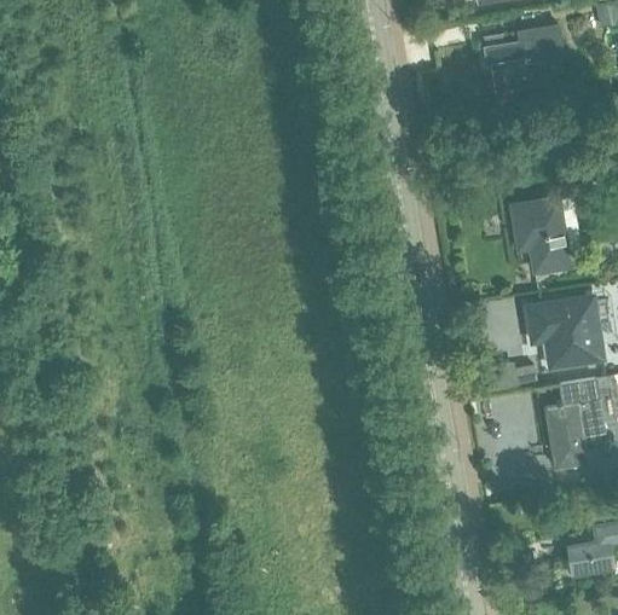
[(617,0),(596,7),(604,30),(617,25),(617,0)]
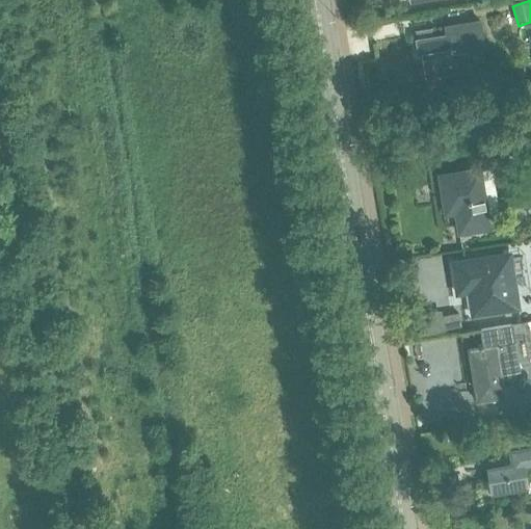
[(484,52),(480,23),(446,29),(447,38),(418,44),(420,58),(423,58),(426,80),(469,73),(467,55),(484,52)]
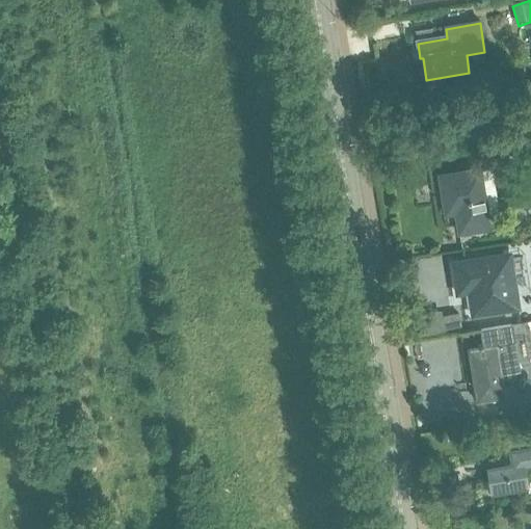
[(489,232),(486,218),(501,216),(494,169),(440,179),(446,217),(456,216),(459,236),(489,232)]
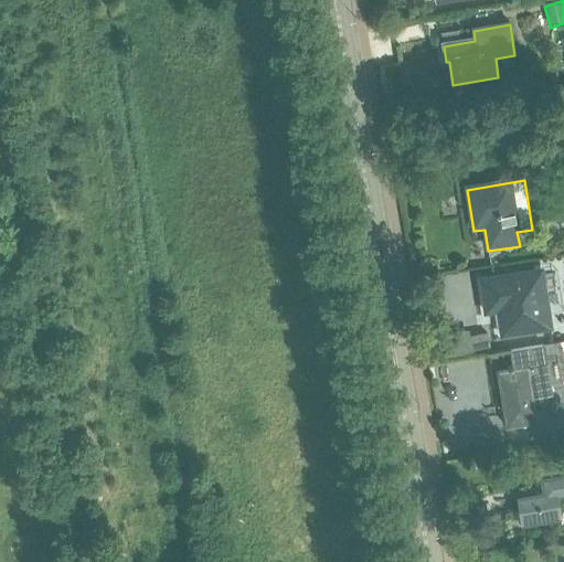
[(563,260),(553,262),(557,318),(563,317),(563,260)]
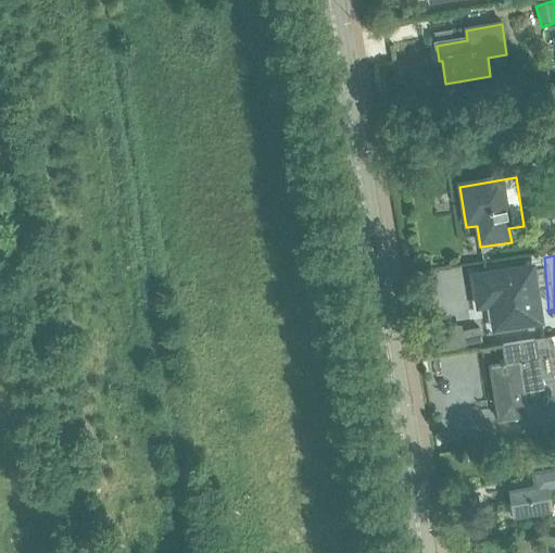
[(489,288),(476,290),(479,310),(491,308),(495,332),(543,325),(533,268),(487,276),(489,288)]
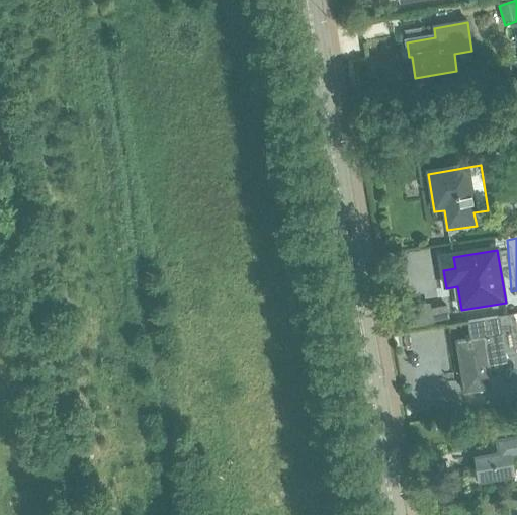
[(482,338),(499,335),(496,318),(466,323),(468,339),(455,341),(464,394),(491,390),(482,338)]
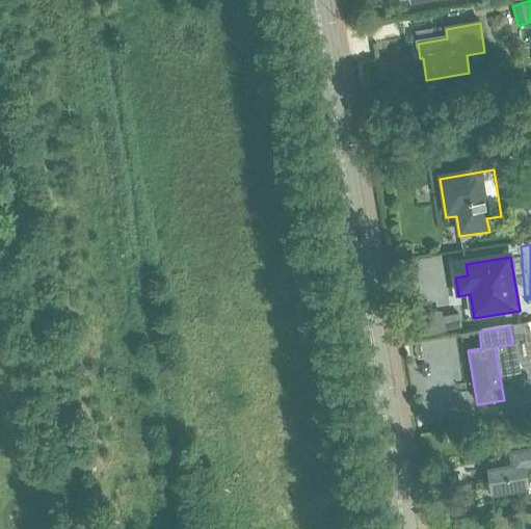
[(524,470),(530,468),(530,449),(507,453),(509,467),(488,470),(493,497),(527,492),(524,470)]
